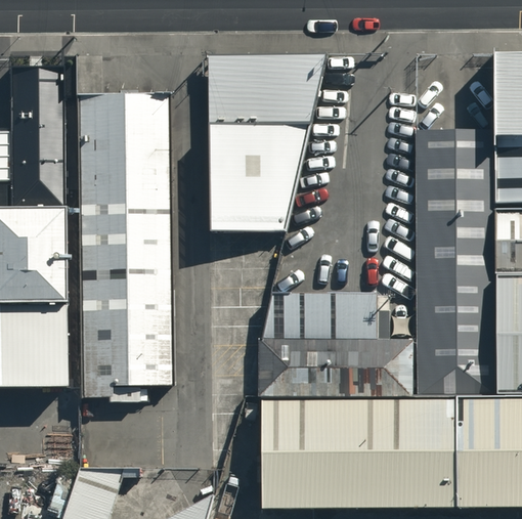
[(521,51),(493,52),(493,210),(521,209),(521,51)]
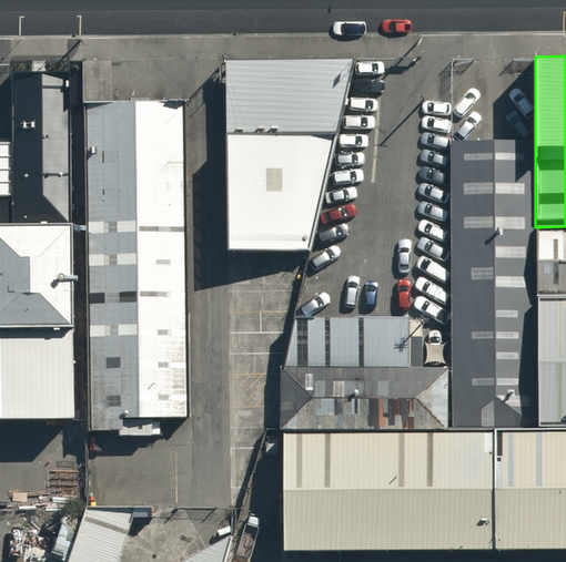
[(356,60),(228,62),(229,253),(310,253),(356,60)]
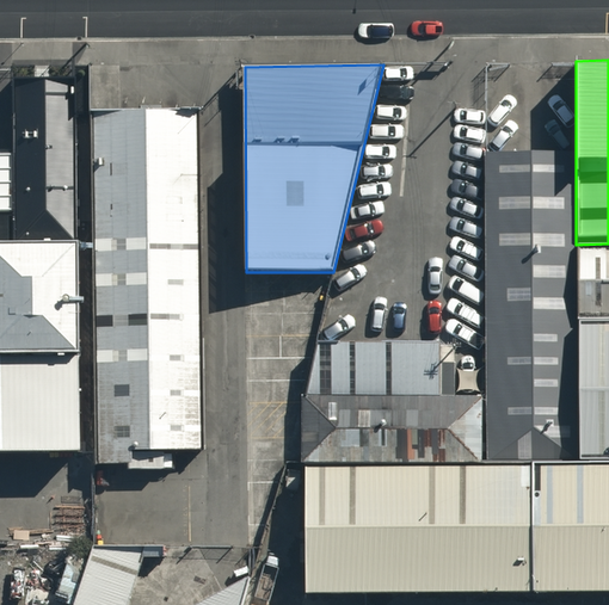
[(74,76),(12,78),(12,234),(74,234),(74,76)]
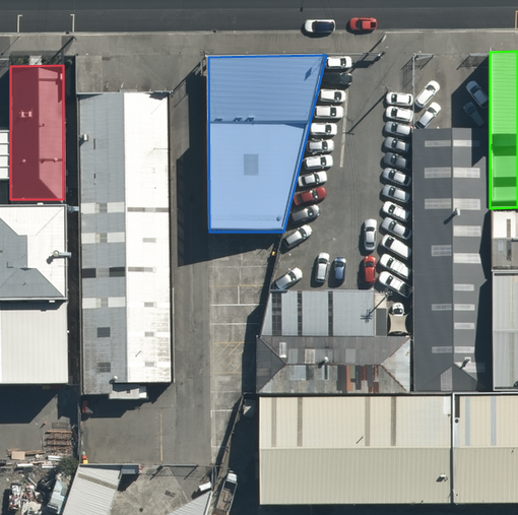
[(168,94),(80,94),(82,383),(170,383),(168,94)]
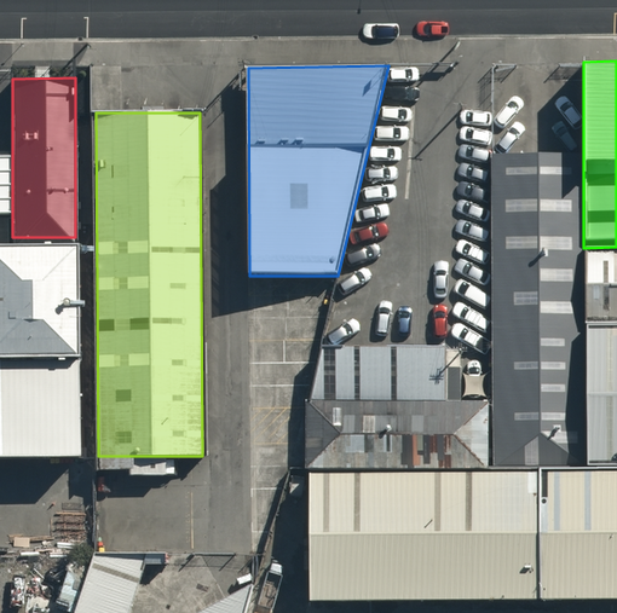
[(580,161),(488,161),(490,469),(581,468),(580,161)]
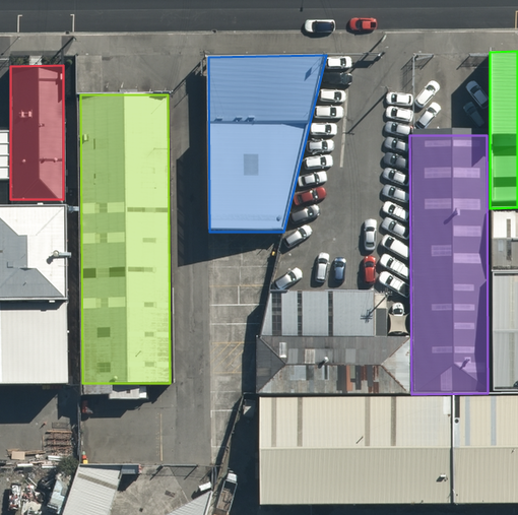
[(61,205),(0,204),(0,301),(61,301),(61,205)]
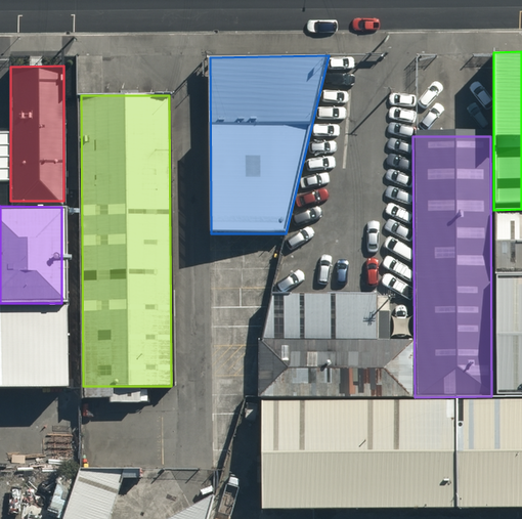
[(521,213),(494,213),(494,278),(521,277),(521,213)]
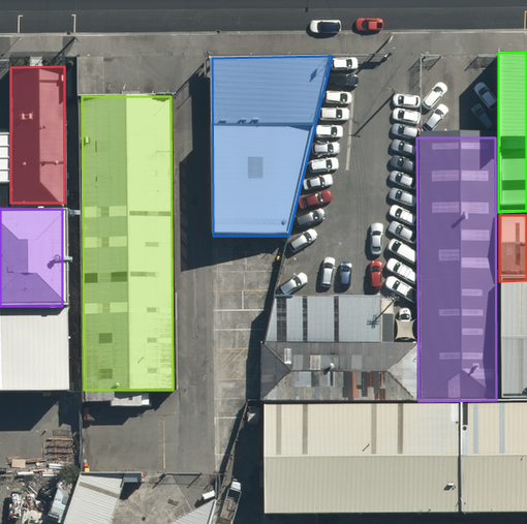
[(526,283),(499,284),(500,399),(526,399),(526,283)]
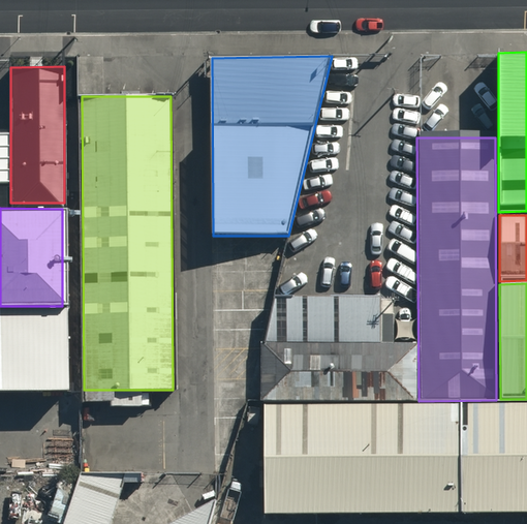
[(383,298),(280,299),(280,343),(383,342),(383,298)]
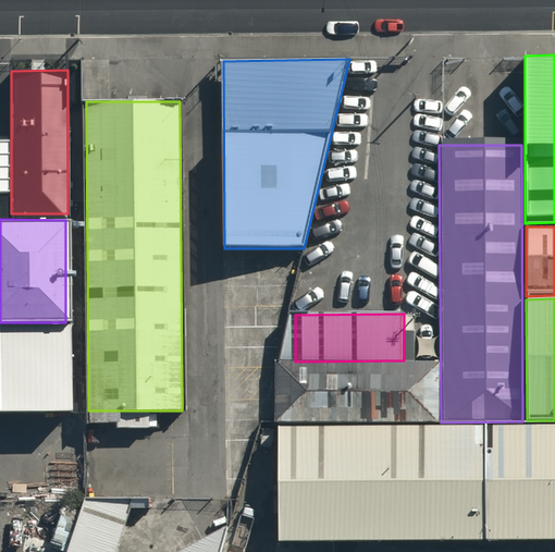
[(71,326),(0,326),(0,412),(72,412),(71,326)]
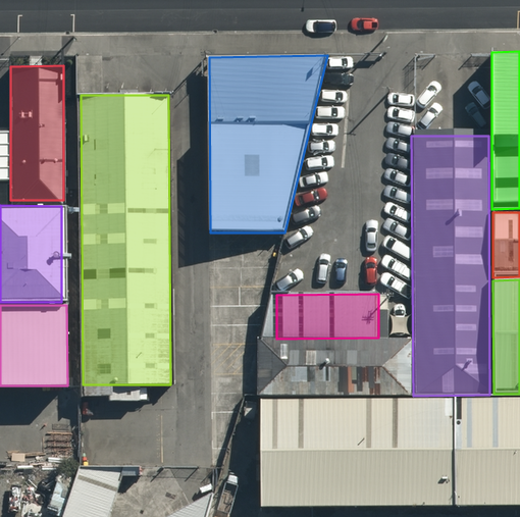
[(410,341),(257,342),(257,398),(265,398),(410,397),(410,341)]
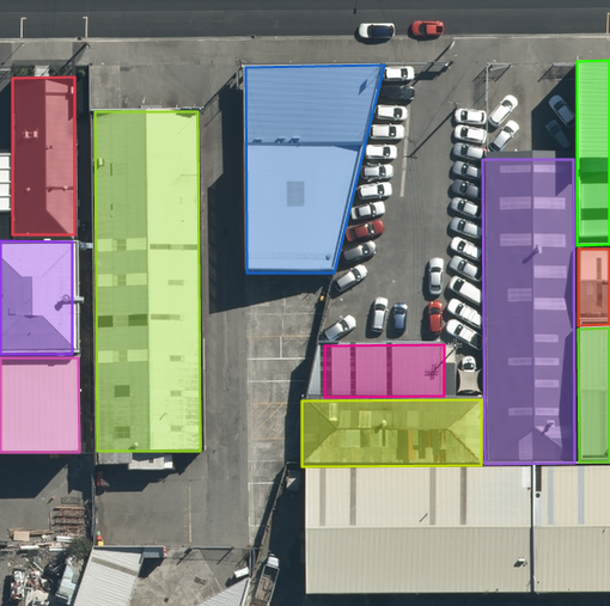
[(609,465),(311,466),(310,594),(609,588),(609,465)]
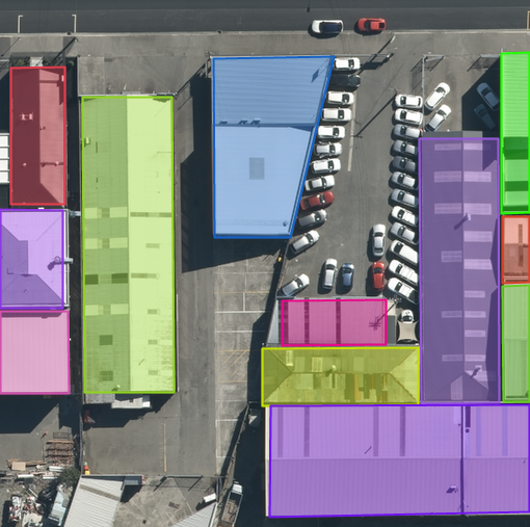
[(118,526),(124,508),(124,498),(83,496),(73,526),(216,526),(220,515),(197,526),(118,526)]
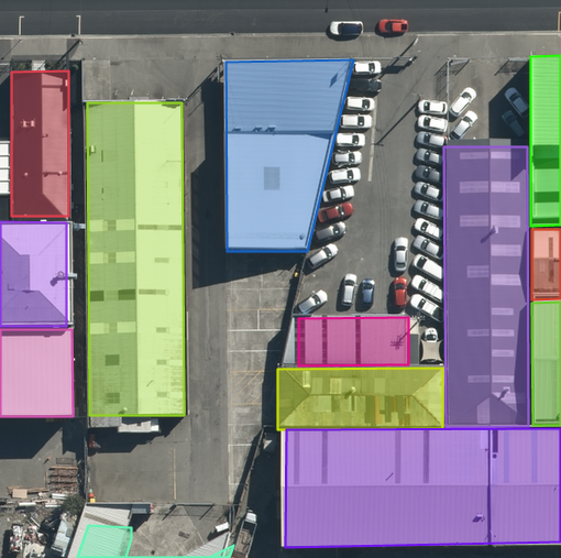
All buildings are outlined.
